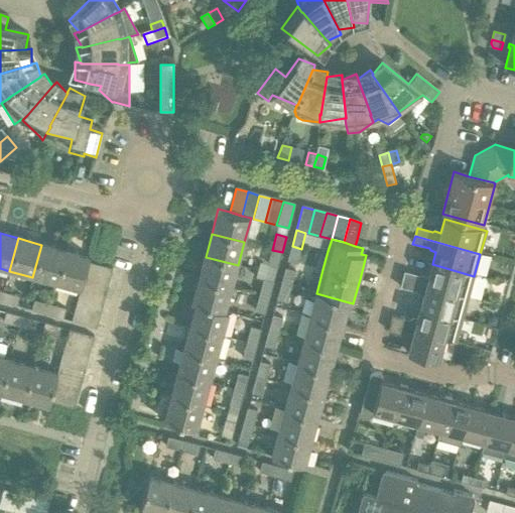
[(41,245),(32,277),(55,284),(65,251),(41,245)]
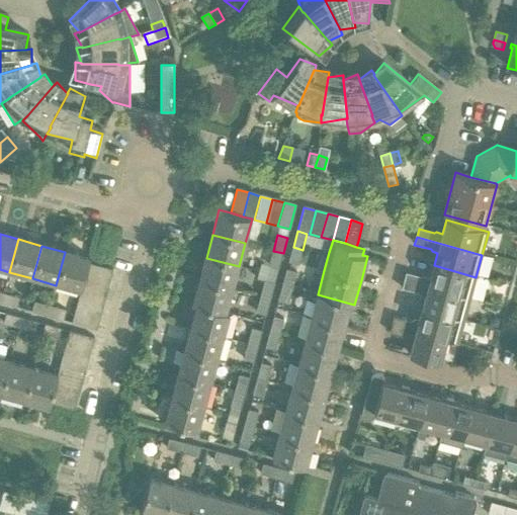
[(298,264),(303,250),(293,247),(289,261),(288,263),(298,265),(298,264)]
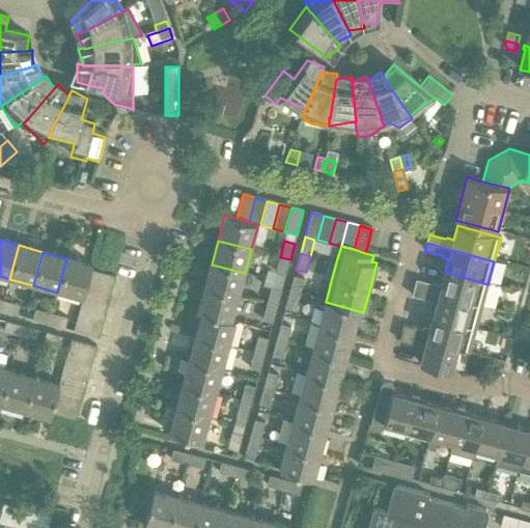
[(290,259),(280,257),(275,273),(285,276),(290,259)]
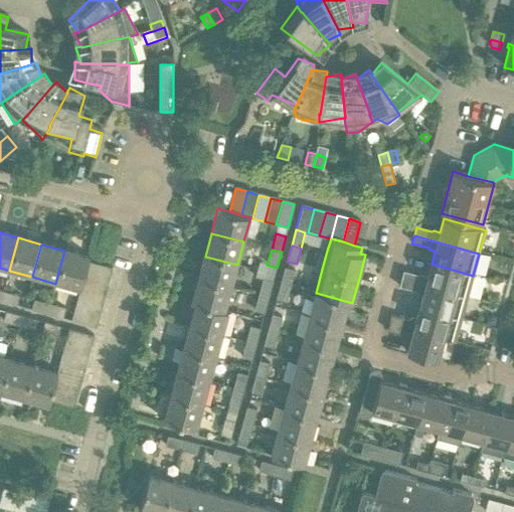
[(64,250),(55,284),(79,290),(80,286),(83,275),(88,263),(89,258),(64,250)]
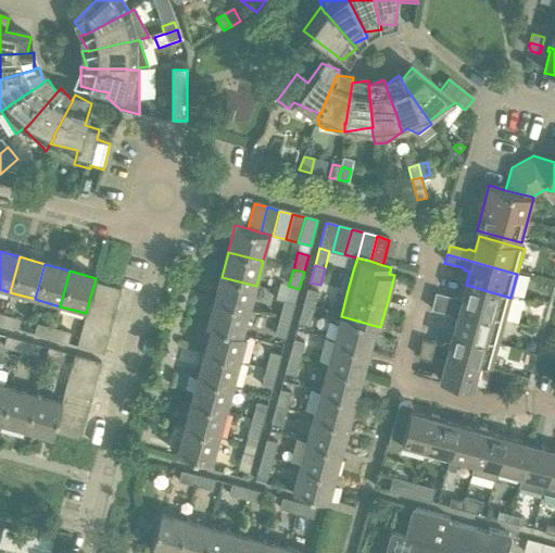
[(250,311),(256,286),(222,277),(215,302),(250,311)]
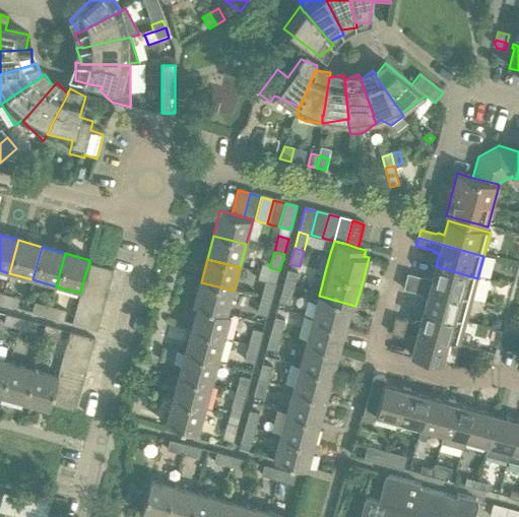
[(88,265),(84,277),(111,283),(114,272),(113,272),(88,265)]
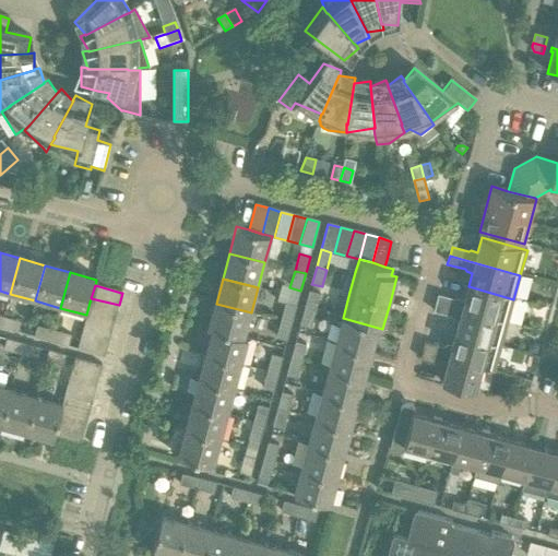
[(439,295),(437,304),(507,323),(513,299),(469,286),(464,300),(458,298),(455,299),(439,295)]
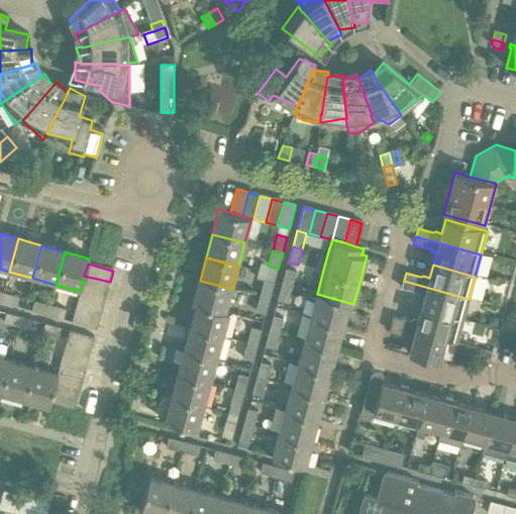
[(286,270),(283,285),(292,287),(295,273),(286,270)]
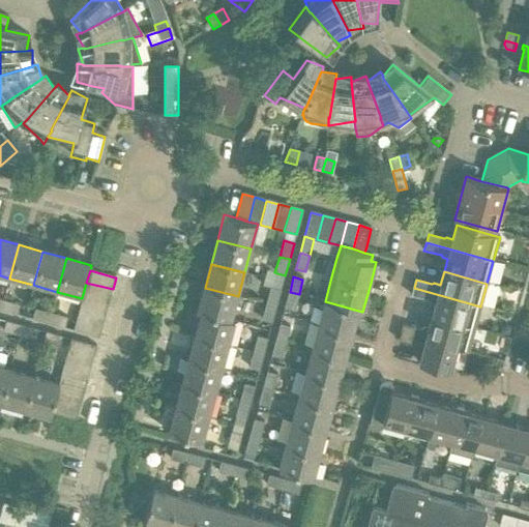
[(86,283),(83,294),(110,301),(113,289),(86,283)]
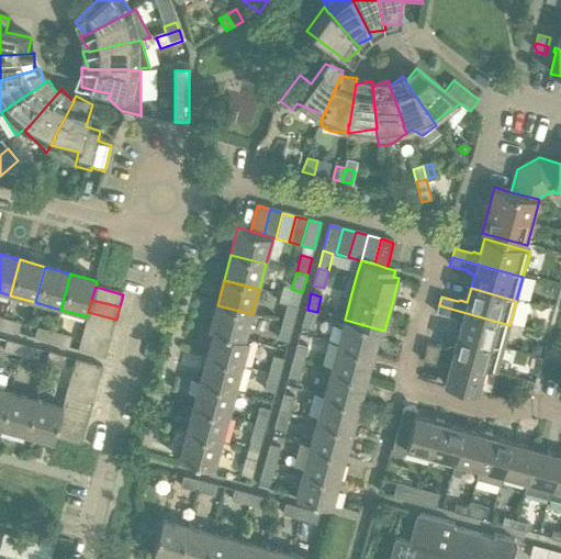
[(245,339),(253,314),(217,305),(210,332),(214,333),(245,339)]
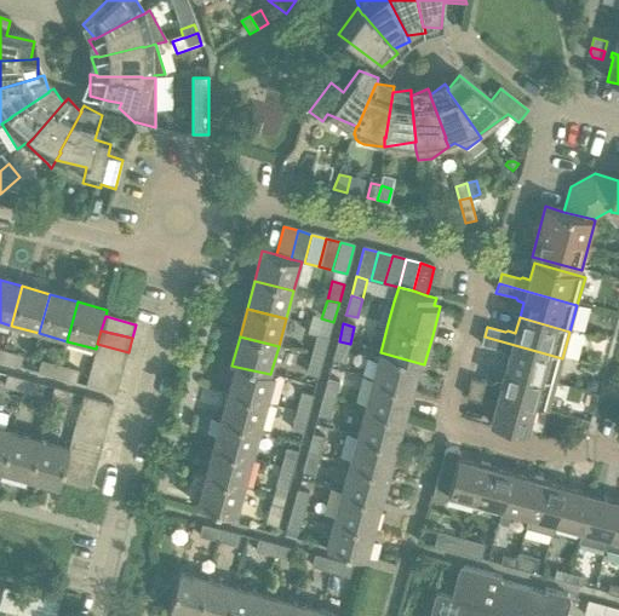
[(316,337),(311,356),(324,358),(330,339),(316,337)]
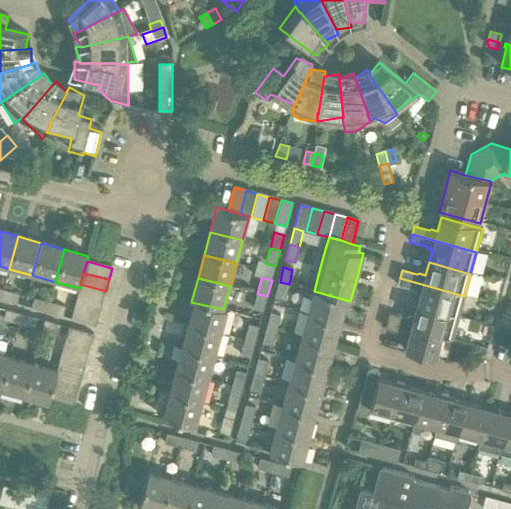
[(400,278),(397,286),(414,290),(415,292),(420,294),(417,306),(458,318),(464,296),(400,278)]
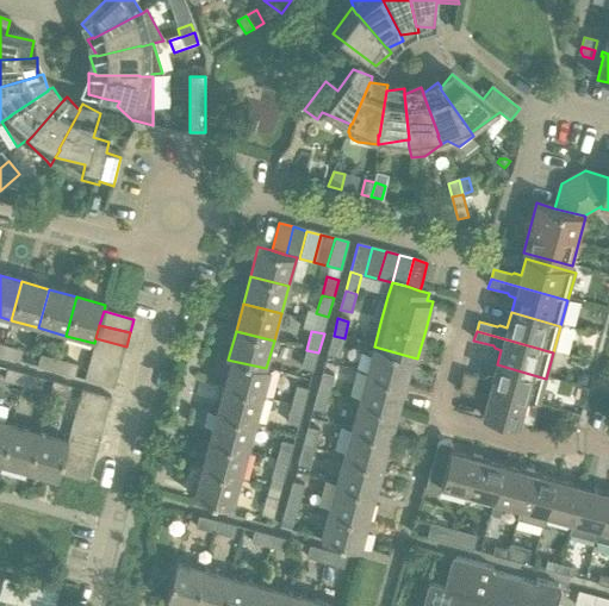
[(339,357),(345,338),(334,336),(328,355),(339,357)]
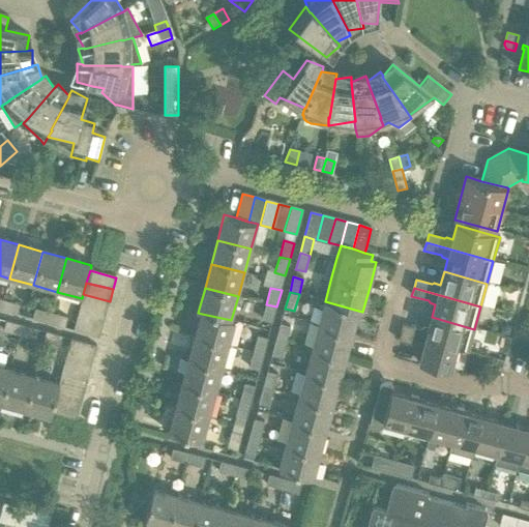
[(82,298),(80,306),(106,314),(110,301),(83,294),(82,298)]
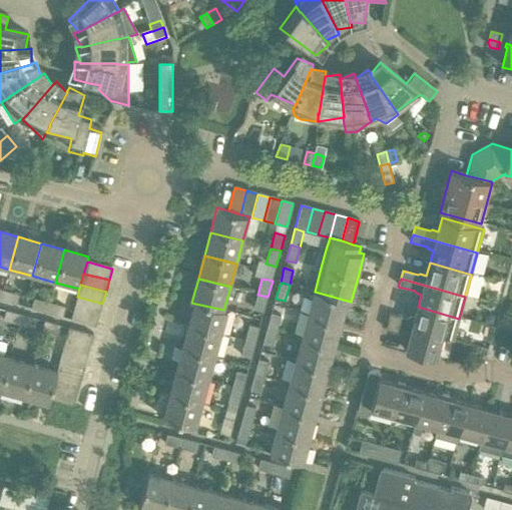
[(3,291),(0,301),(16,306),(19,296),(3,291)]
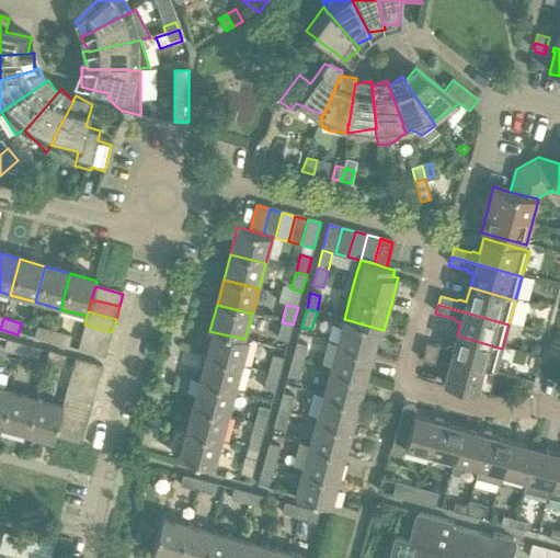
[(344,319),(338,344),(373,354),(379,329),(344,319)]
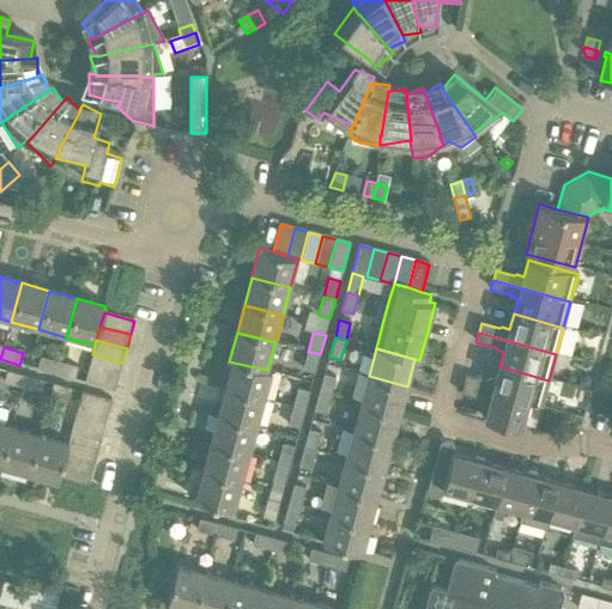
[(308,352),(303,370),(315,373),(320,354),(308,352)]
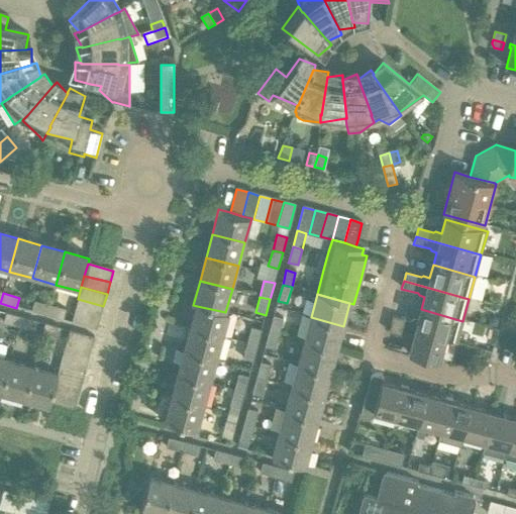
[(78,299),(75,311),(100,318),(103,306),(78,299)]
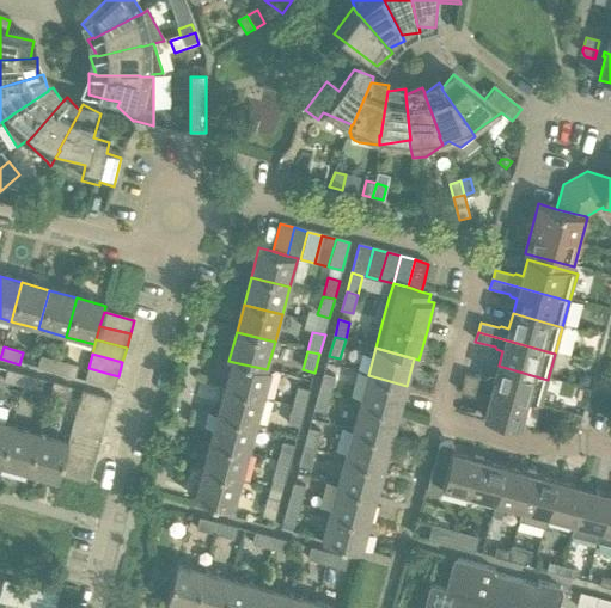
[(41,357),(37,369),(56,374),(60,362),(41,357)]
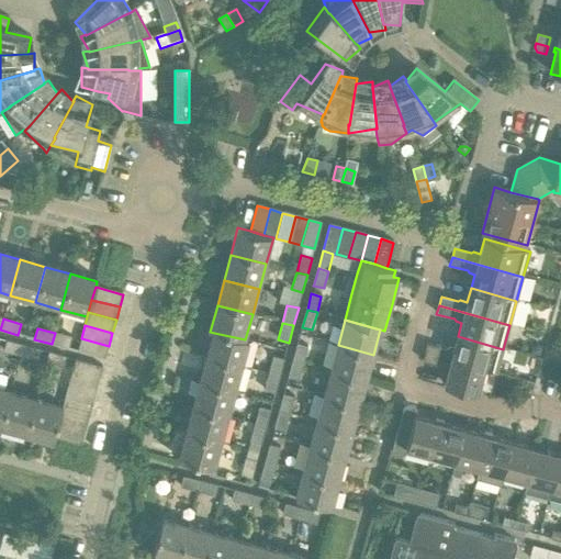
[(55,333),(52,344),(68,348),(71,337),(55,333)]
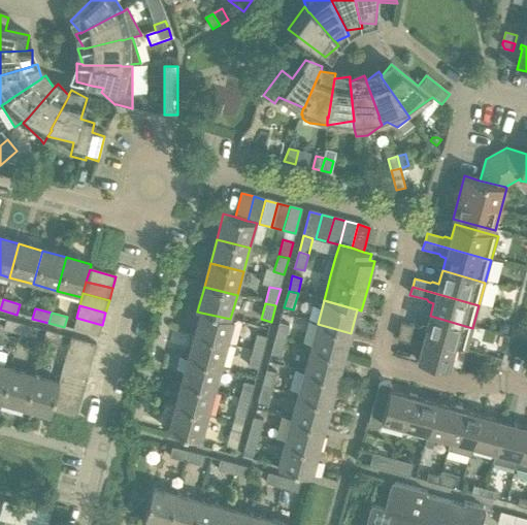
[(227,346),(234,320),(230,319),(201,313),(194,337),(227,346)]
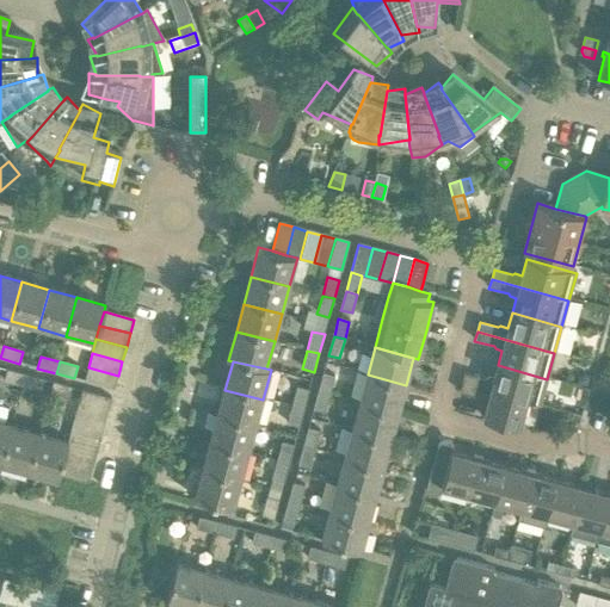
[(466,375),(462,384),(488,391),(525,401),(527,401),(540,406),(547,379),(498,365),(494,378),(490,377),(485,379),(466,375)]
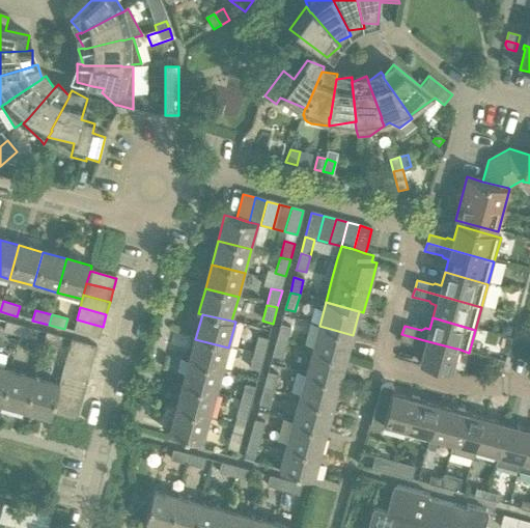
[(77,320),(74,332),(100,339),(103,327),(77,320)]
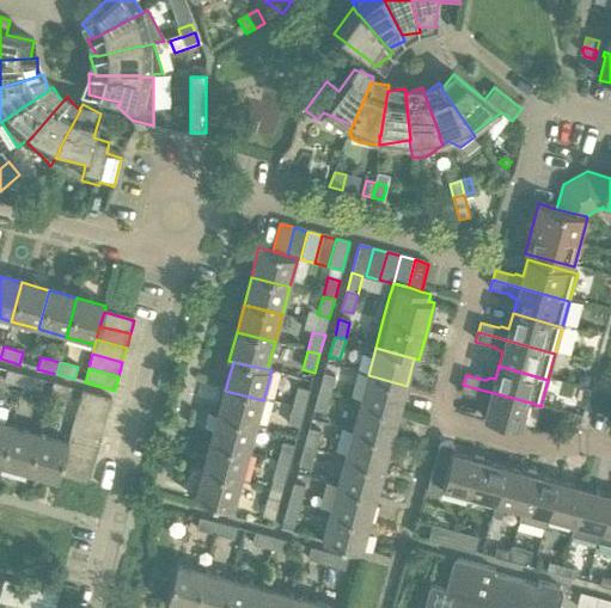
[(7,372),(4,384),(23,388),(25,376),(7,372)]
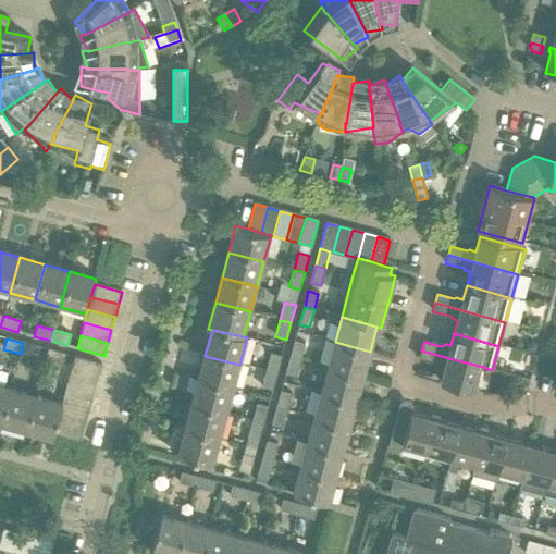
[(295,341),(291,357),(300,360),(306,344),(295,341)]
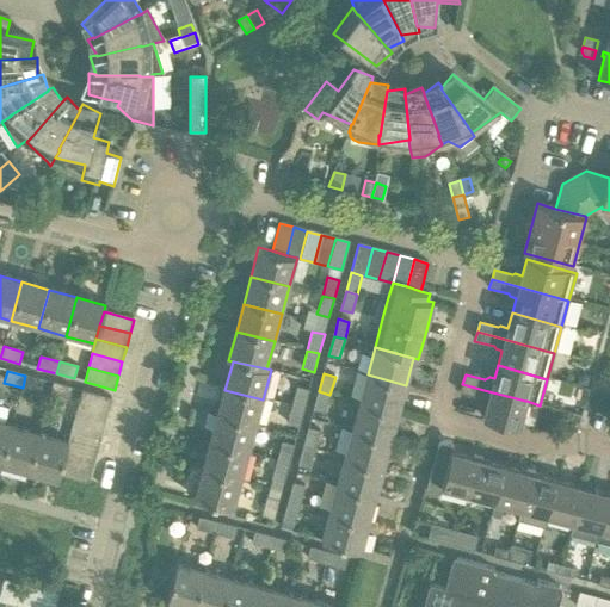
[(368,375),(361,402),(399,413),(406,385),(368,375)]
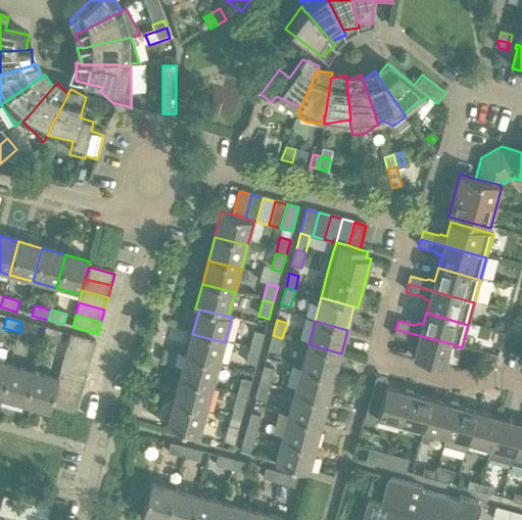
[(21,322),(19,332),(35,336),(38,326),(21,322)]
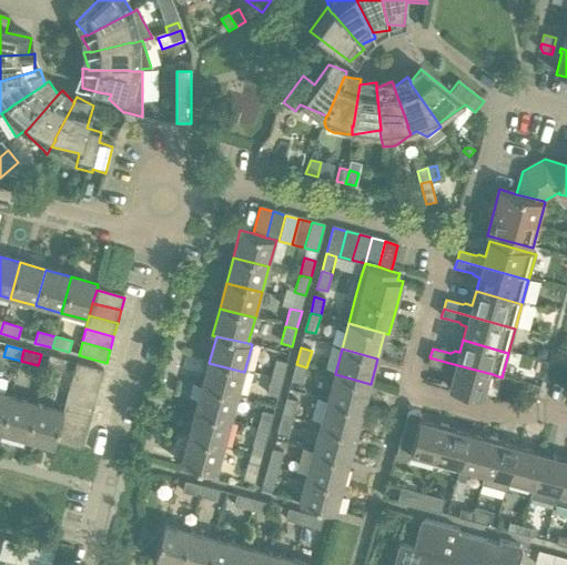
[(49,356),(47,367),(63,373),(67,362),(49,356)]
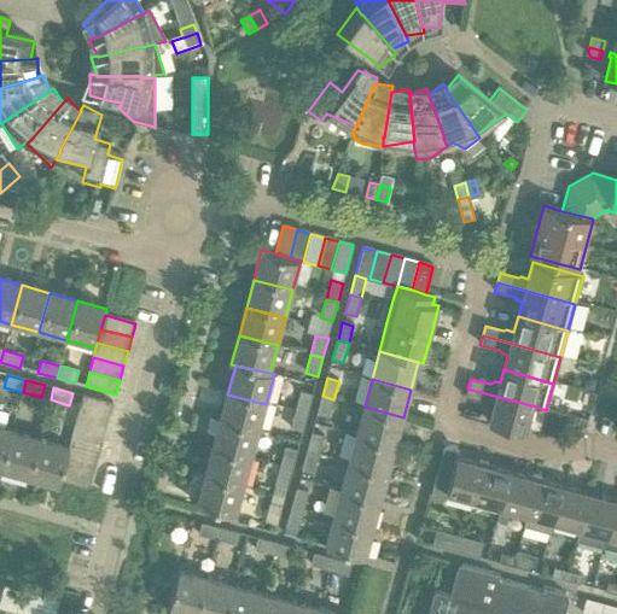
[(467,389),(465,398),(479,402),(482,407),(493,409),(489,424),(525,433),(533,405),(531,405),(494,396),(467,389)]
